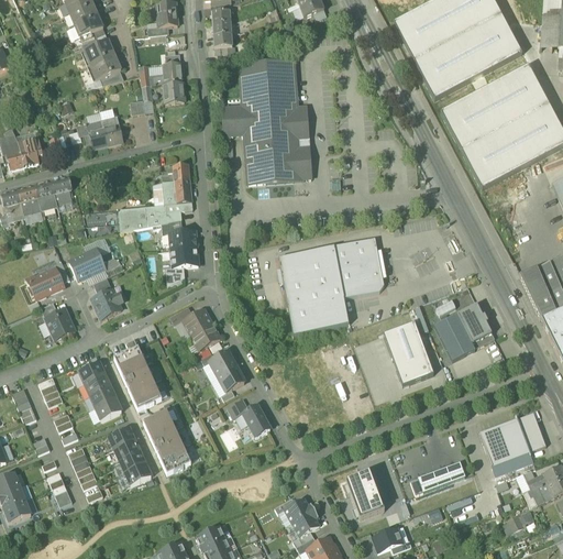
[(69,13),(72,12),(92,3),(90,0),(68,0),(65,2),(69,13)]
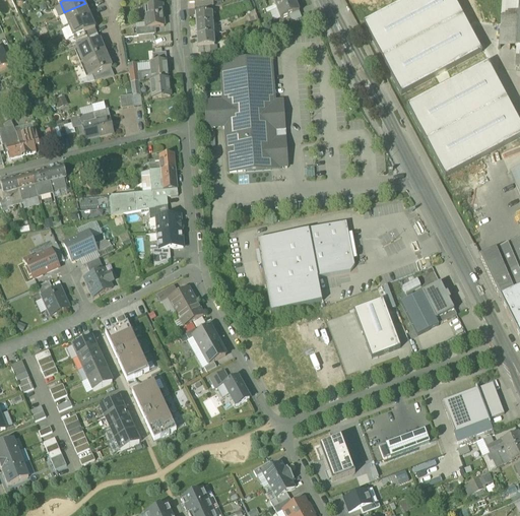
[(299,9),(296,0),(286,0),(275,4),(280,16),(288,13),(299,9)]
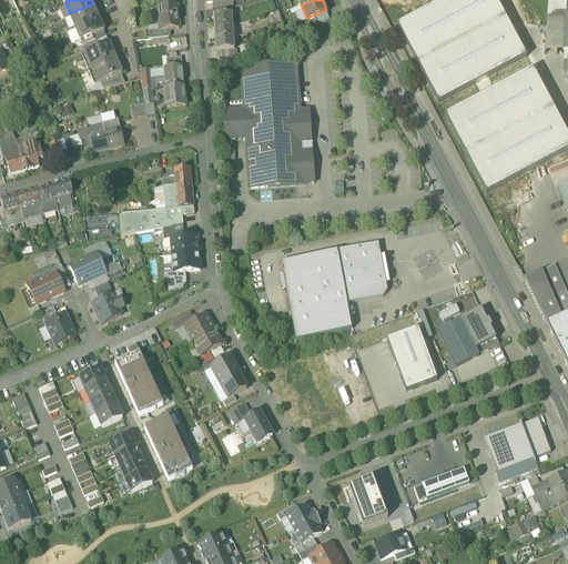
[(437,0),(396,22),(438,101),(526,54),(497,0),(437,0)]
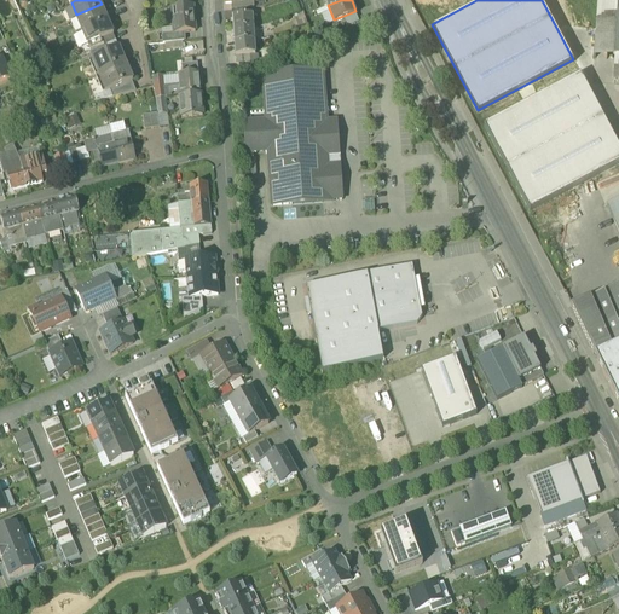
[(614,56),(618,0),(599,0),(595,53),(614,56)]
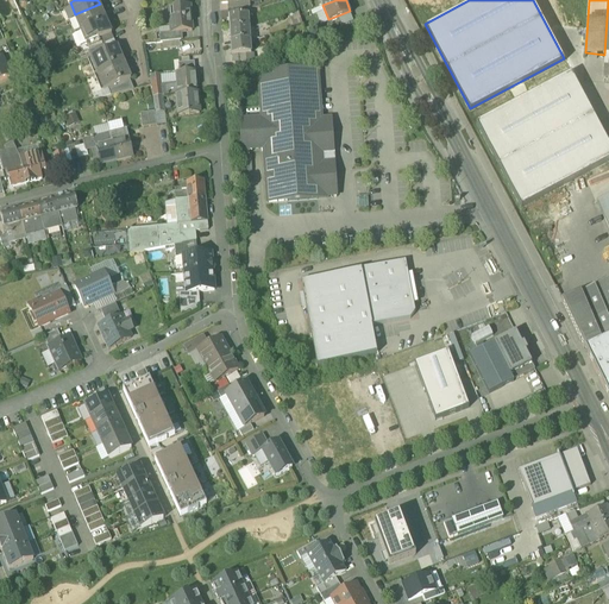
[(171,29),(171,30),(180,29),(192,29),(189,2),(169,4),(171,29)]
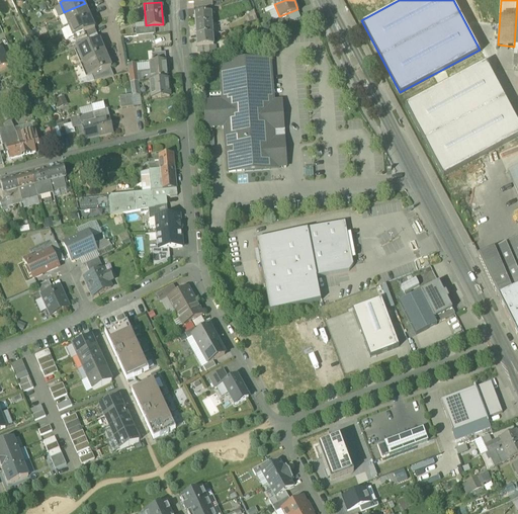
[(66,11),(71,21),(89,13),(85,3),(66,11)]
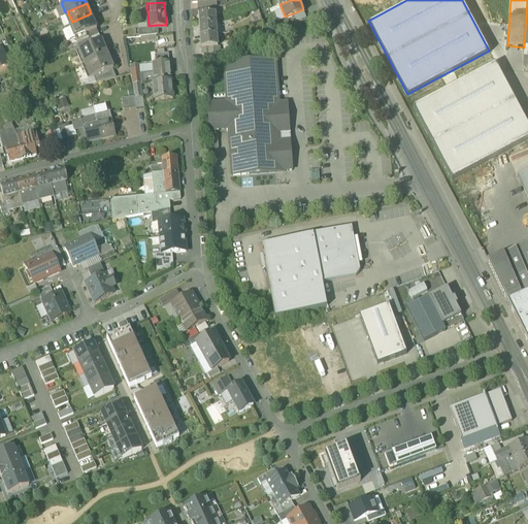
[(277,20),(285,17),(279,4),(269,8),(270,11),(273,10),(277,20)]
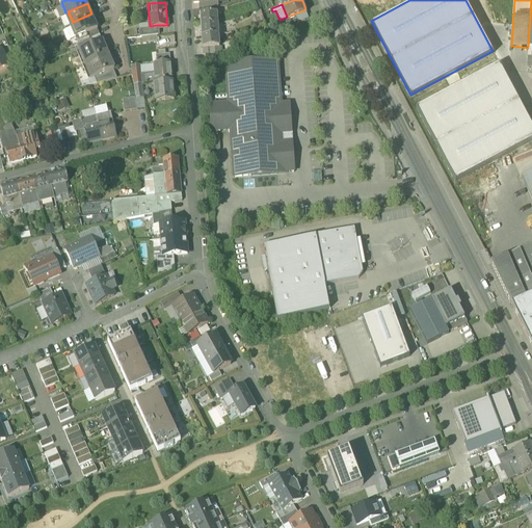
[(306,9),(295,14),(298,20),(309,16),(306,9)]
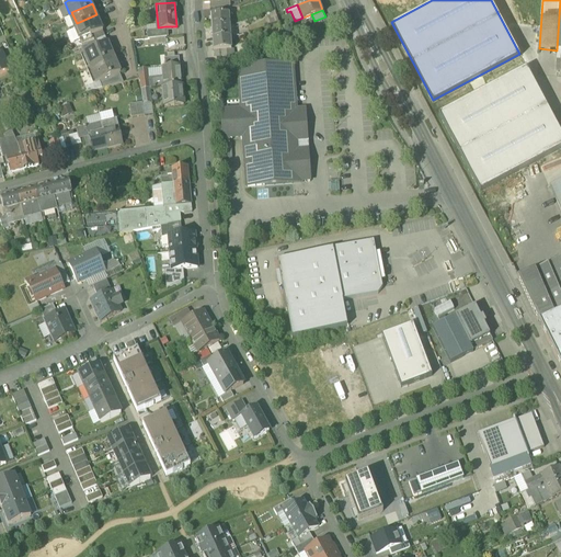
[(210,12),(212,25),(230,23),(229,12),(229,11),(228,11),(216,12),(210,12)]
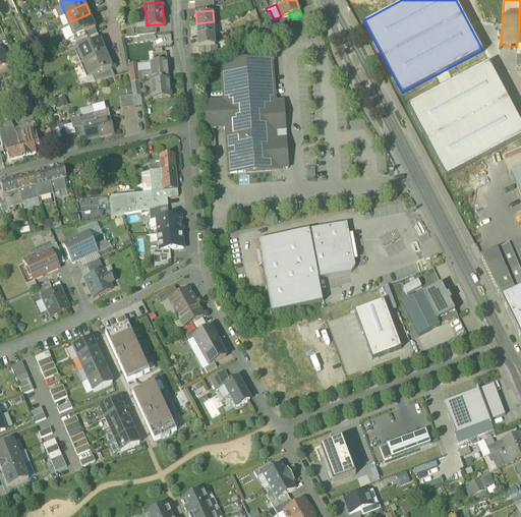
[(258,18),(256,10),(248,13),(250,20),(258,18)]
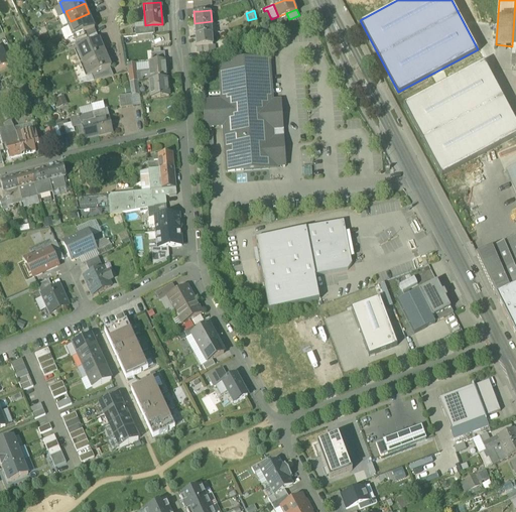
[(66,11),(63,12),(58,14),(63,24),(68,22),(71,21),(66,11)]
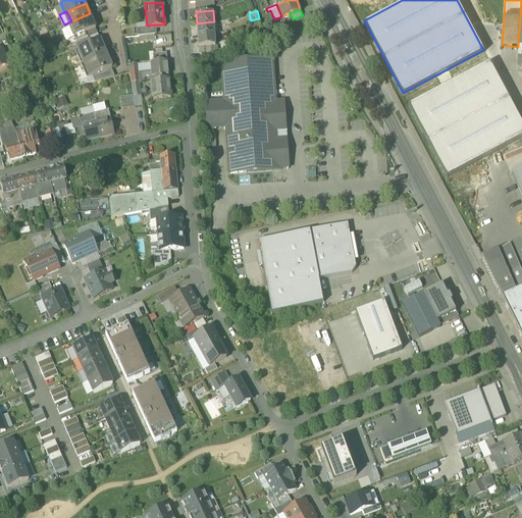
[(95,26),(90,13),(71,21),(68,22),(69,23),(73,35),(85,30),(95,26)]
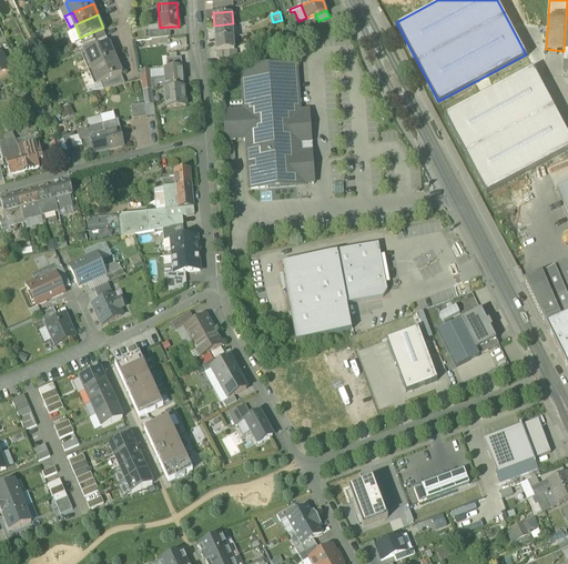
[(215,36),(215,37),(233,36),(234,36),(233,23),(214,26),(215,36)]
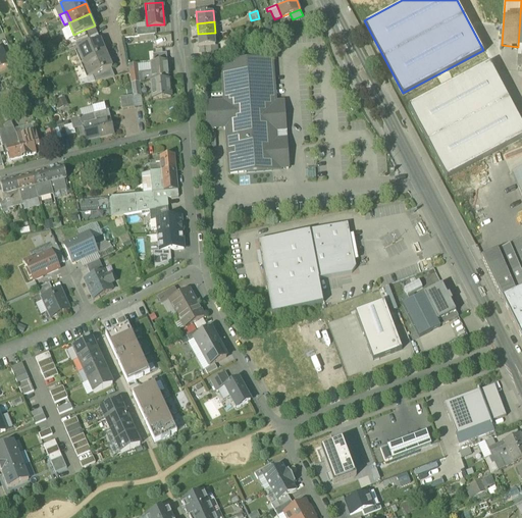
[(73,35),(69,23),(62,27),(66,38),(73,35)]
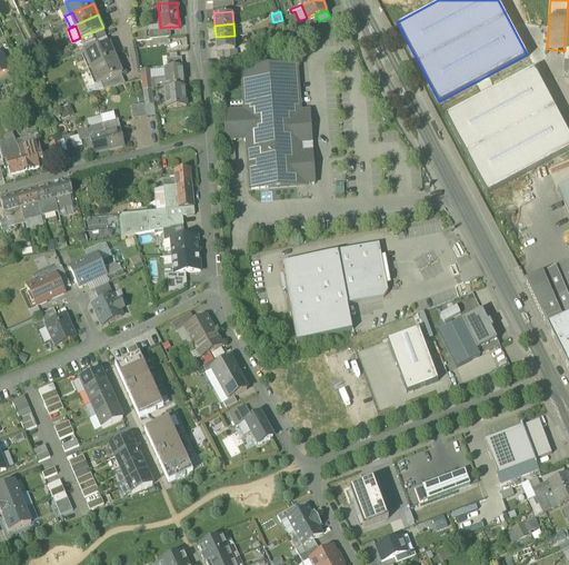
[(149,28),(150,36),(168,35),(169,35),(168,27),(160,28),(160,27),(149,28)]
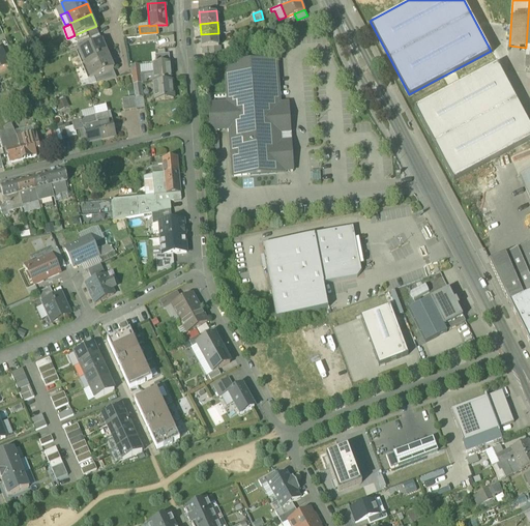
[(96,26),(86,30),(89,36),(98,31),(96,26)]
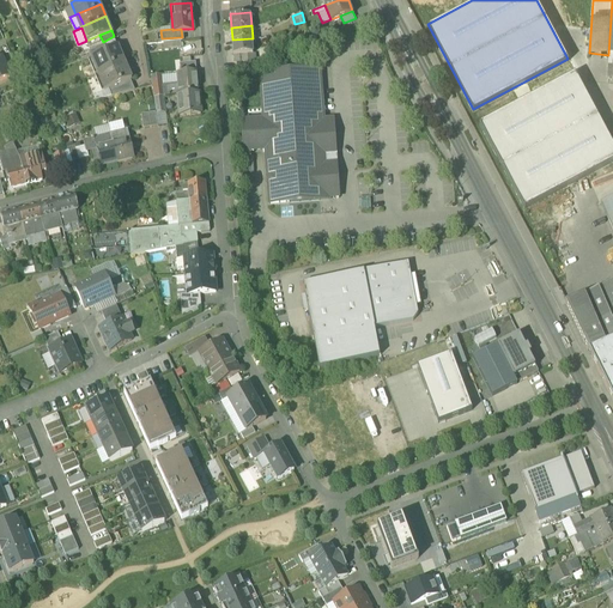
[(101,42),(103,42),(99,35),(86,41),(90,47),(101,42)]
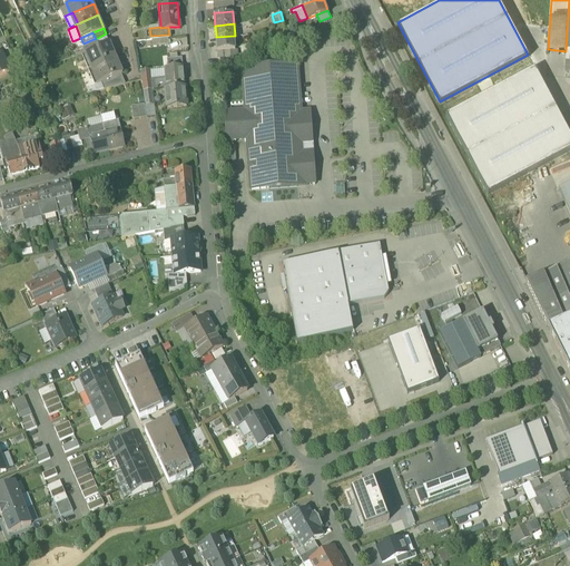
[(94,39),(97,46),(109,40),(106,33),(96,39),(94,39)]
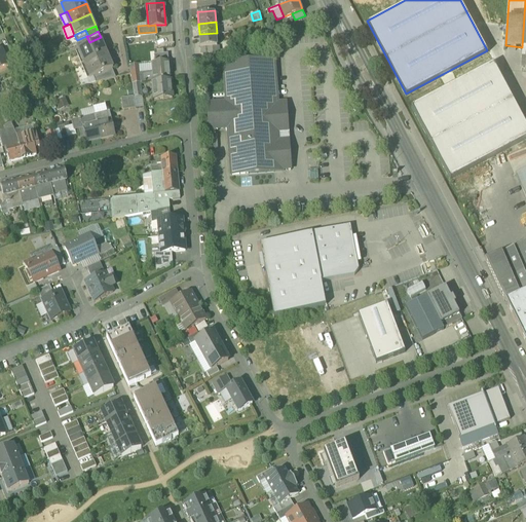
[(139,33),(135,34),(136,41),(156,39),(155,32),(139,33)]
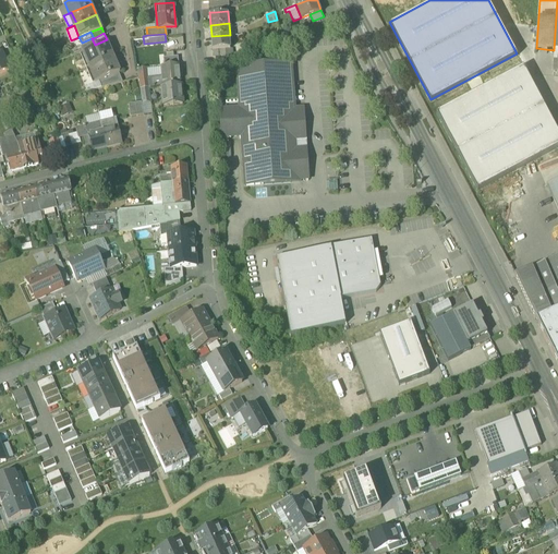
[(230,47),(229,35),(211,36),(213,48),(225,47),(230,47)]
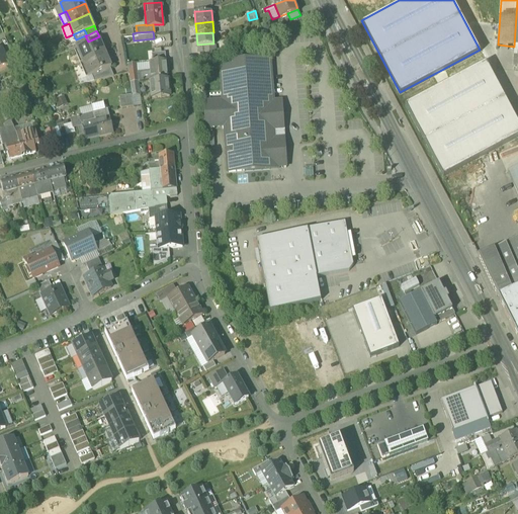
[(88,41),(85,35),(76,39),(74,40),(77,46),(88,41)]
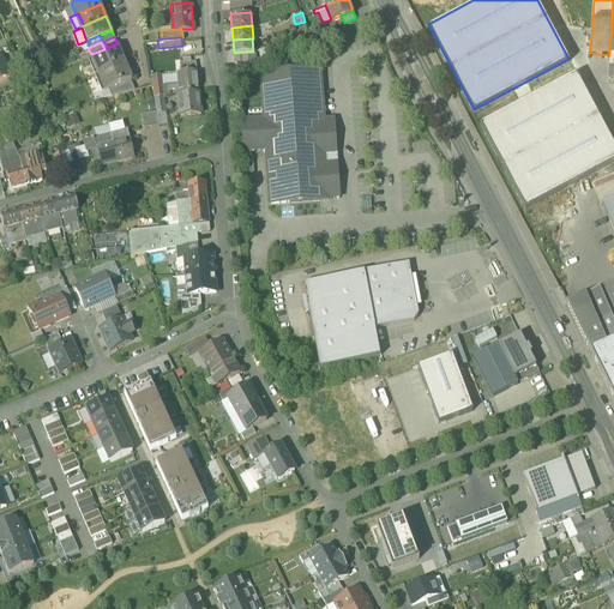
[(91,54),(98,71),(125,60),(118,43),(104,49),(91,54)]
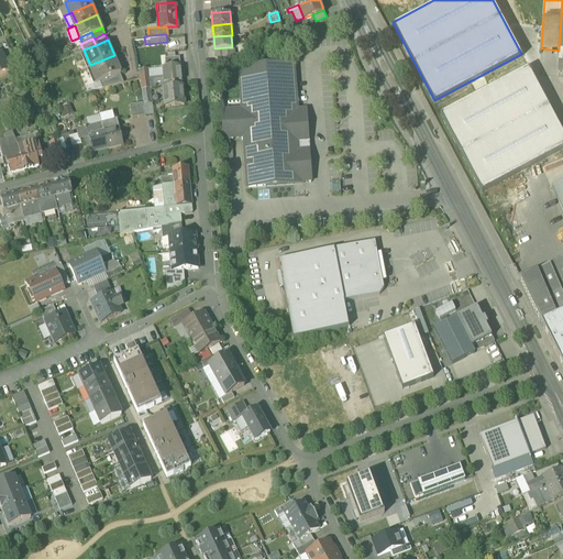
[(0,48),(0,72),(10,67),(1,48),(0,48)]
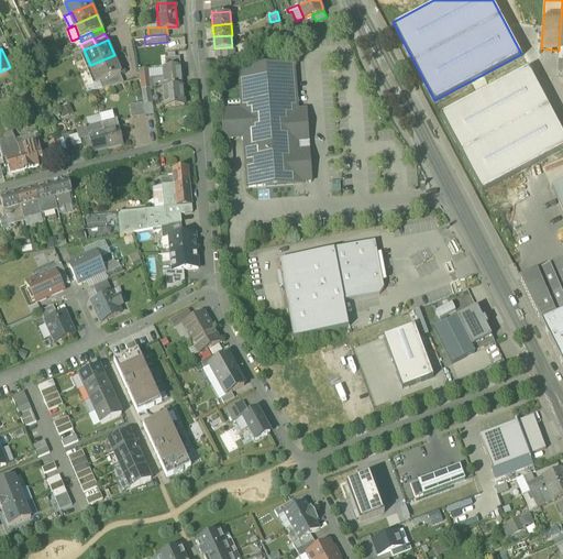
[(121,69),(114,55),(90,65),(97,80),(99,79),(119,70),(121,69)]
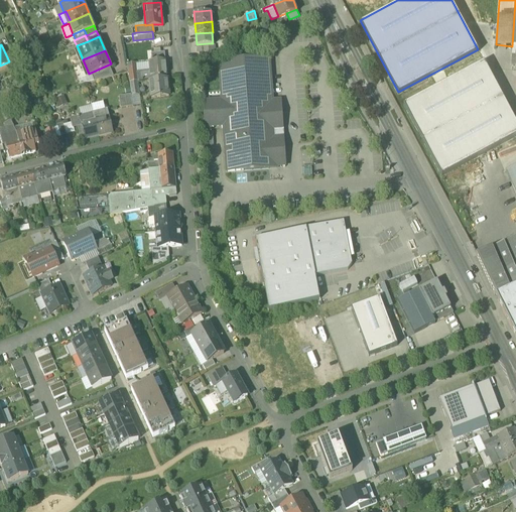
[(151,51),(152,58),(165,57),(164,50),(151,51)]
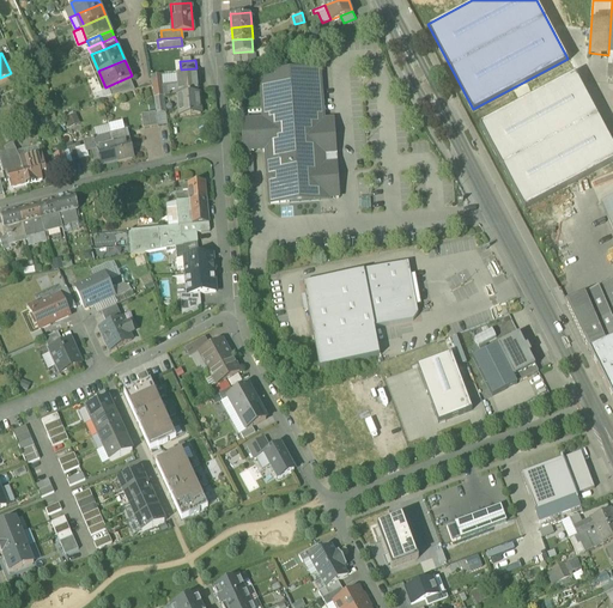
[(333,116),(323,117),(321,87),(320,67),(277,70),(277,76),(260,77),(261,92),(262,115),(242,117),(243,147),(265,146),(268,200),(280,200),(329,196),(329,194),(328,183),(338,182),(333,116)]
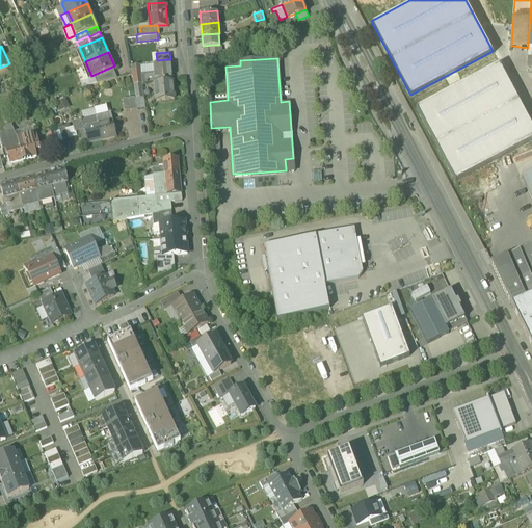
[(154,71),(155,79),(171,78),(173,78),(170,59),(157,60),(153,61),(154,71)]
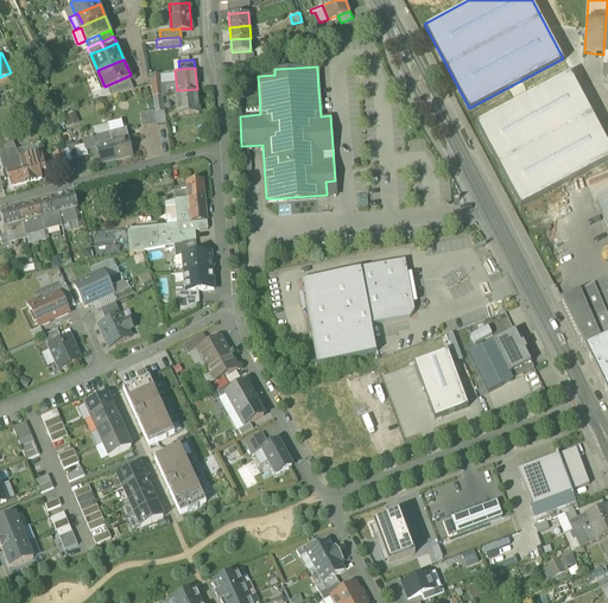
[(175,70),(159,71),(160,82),(176,81),(175,70)]
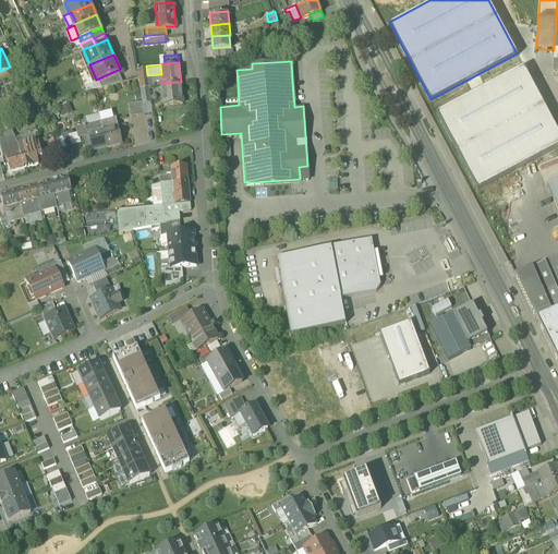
[(557,130),(523,64),(437,111),(477,188),(557,144),(557,130)]
